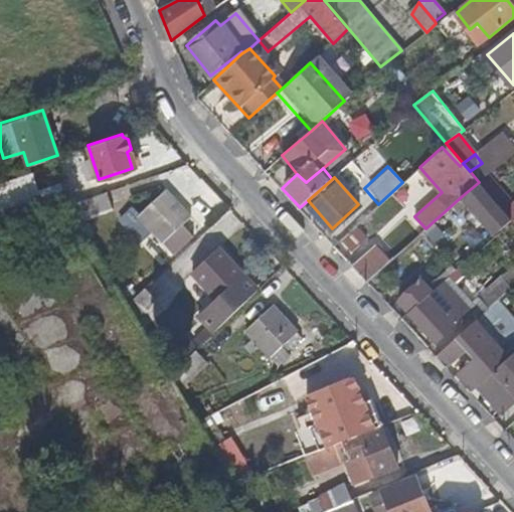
[(496,234),(512,220),(502,208),(479,182),(462,196),(496,234)]
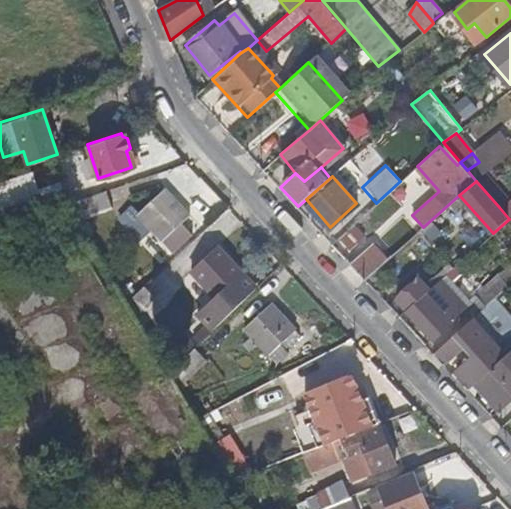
[(34,210),(65,200),(60,184),(29,194),(34,210)]
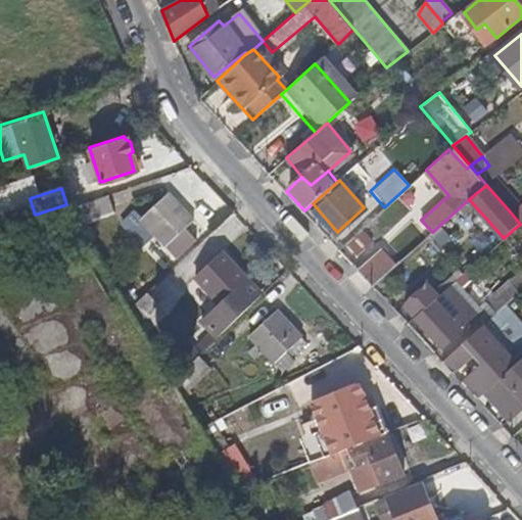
[(109,206),(104,191),(80,199),(85,214),(109,206)]
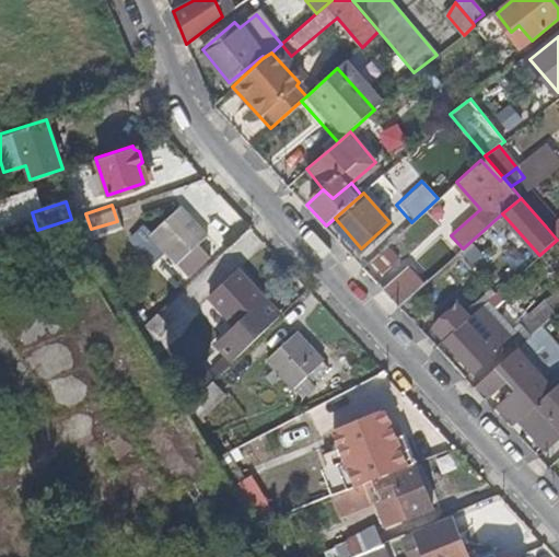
[(177,206),(149,231),(155,240),(147,248),(155,257),(164,248),(186,270),(196,259),(187,250),(204,234),(177,206)]
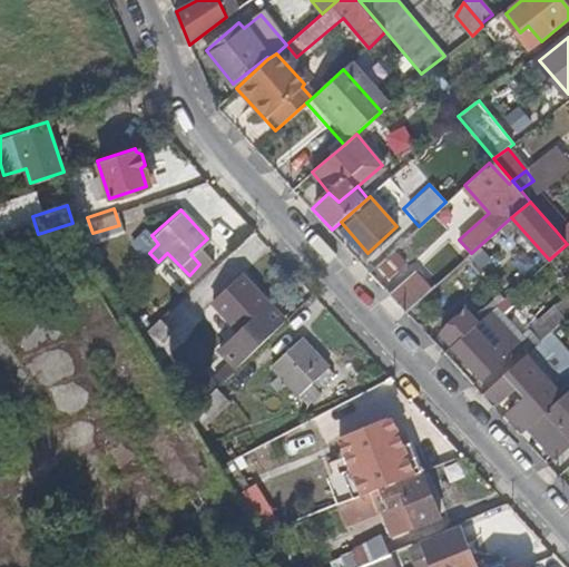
[(567,244),(568,242),(568,220),(556,231),(567,244)]
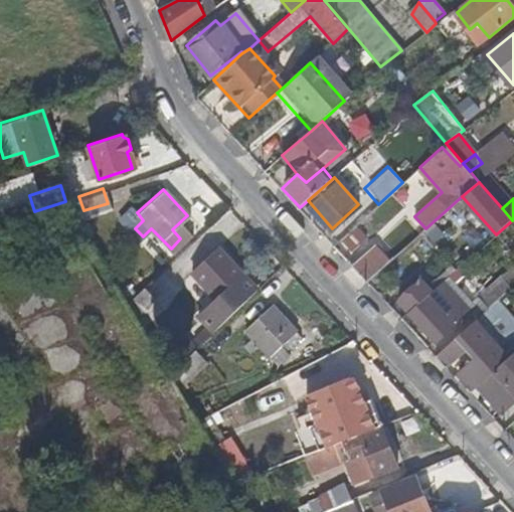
[(352,265),(367,280),(389,261),(374,245),(352,265)]
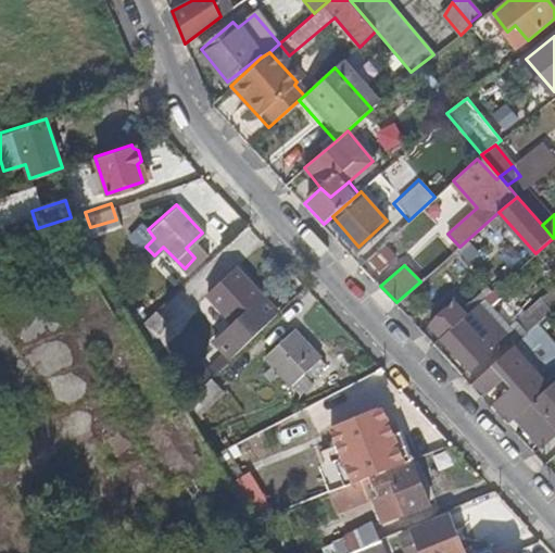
[(231,356),(279,313),(236,268),(209,294),(236,323),(216,341),(231,356)]
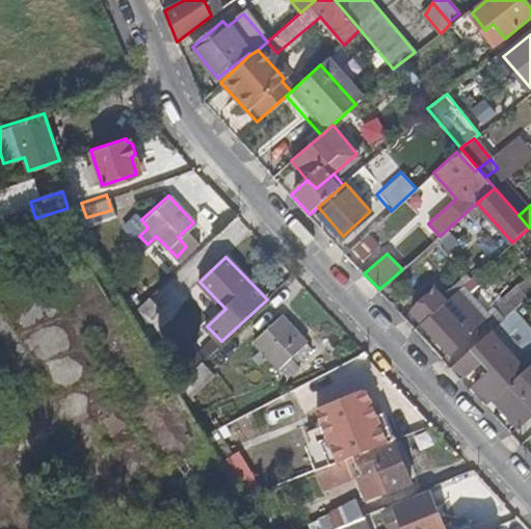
[(505,316),(528,295),(519,285),(495,306),(505,316)]
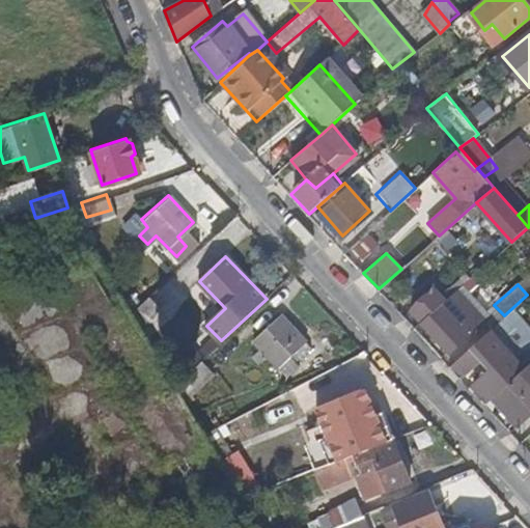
[(444,301),(423,321),(450,351),(484,321),(457,289),(444,301)]
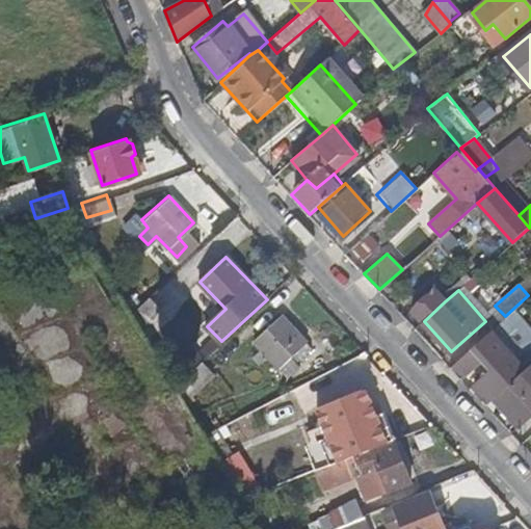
[(414,310),(424,321),(445,301),(435,291),(414,310)]
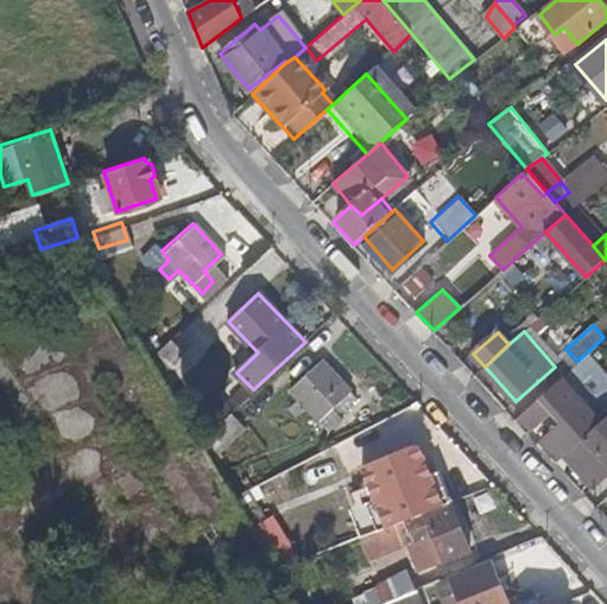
[(187,350),(174,337),(152,358),(162,374),(187,350)]
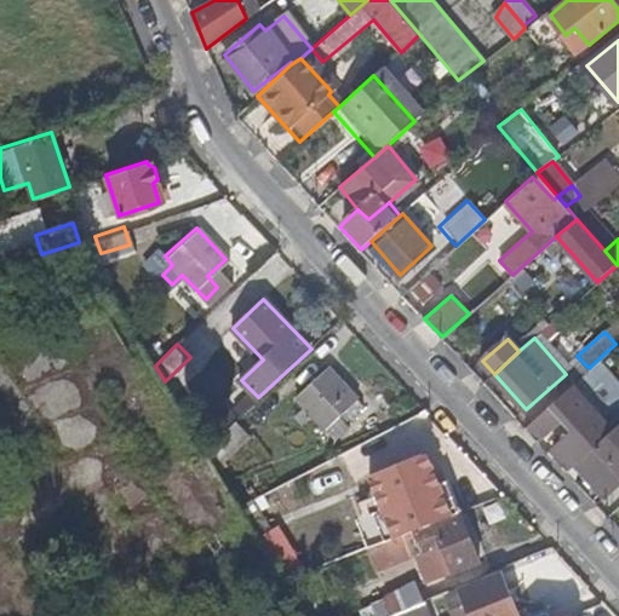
[(326,367),(296,396),(303,404),(294,414),(303,424),(314,414),(332,435),(345,425),(337,416),(355,399),(326,367)]
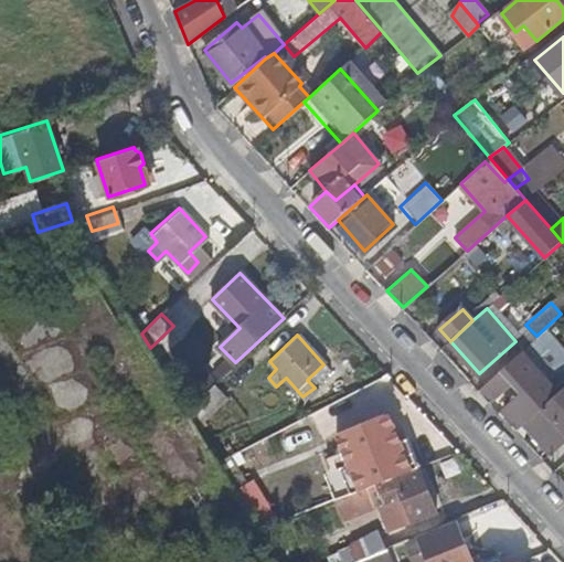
[(509,402),(524,421),(559,391),(523,351),(479,390),(491,401),(512,383),(521,392),(509,402)]
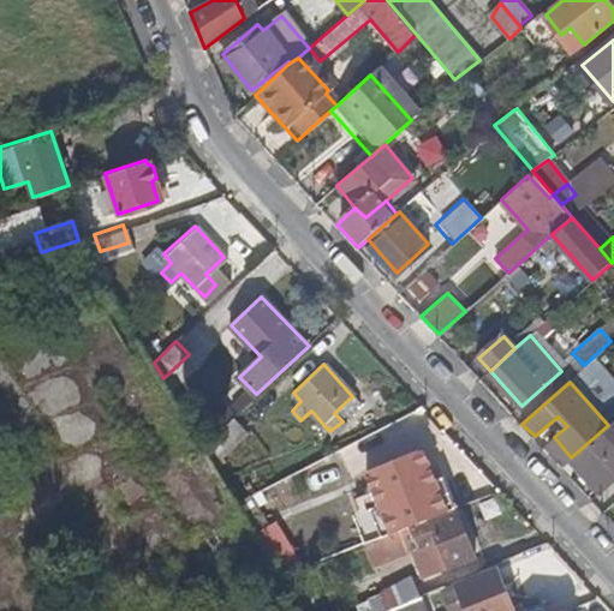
[(234,414),(210,437),(224,453),(248,430),(234,414)]
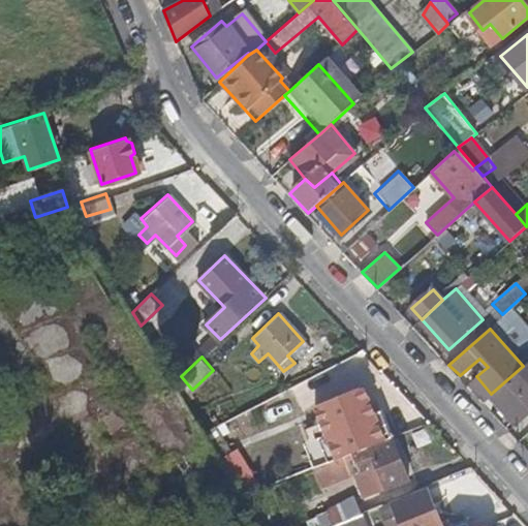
[(491,394),(514,424),(527,412),(527,361),(523,366),(491,394)]
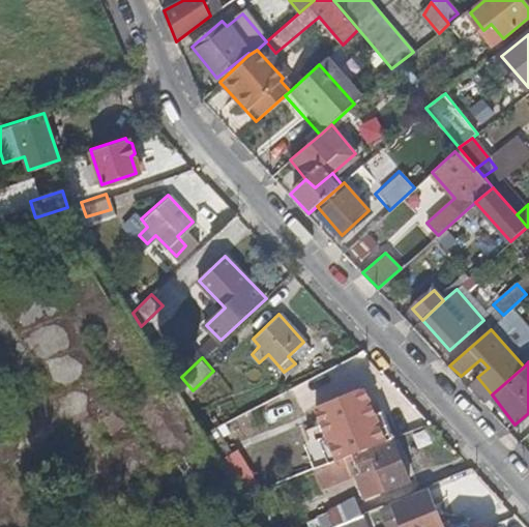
[(325,402),(347,455),(385,439),(363,387),(325,402)]
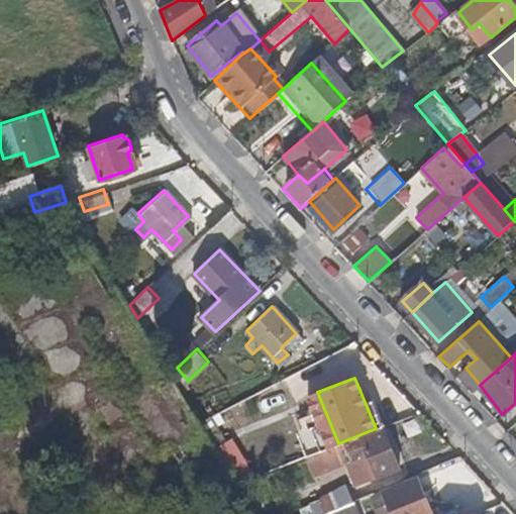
[(338,443),(301,457),(307,478),(325,471),(322,464),(342,454),(346,463),(354,483),(398,467),(381,426),(376,428),(338,443)]
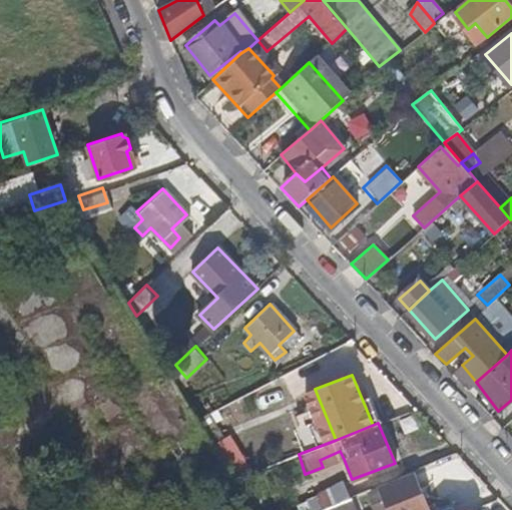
[(320,460),(323,467),(344,459),(340,451),(320,460)]
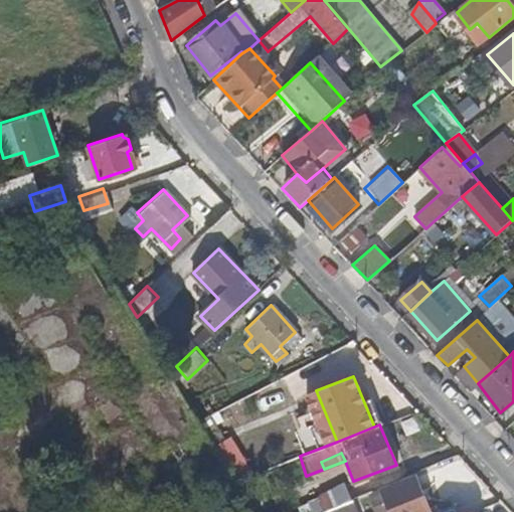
[(431,511),(416,476),(382,489),(390,511),(431,511)]
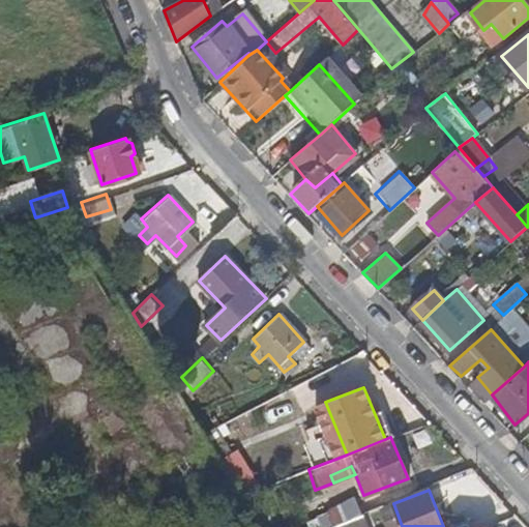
[(336,519),(364,507),(359,497),(333,507),(336,519)]
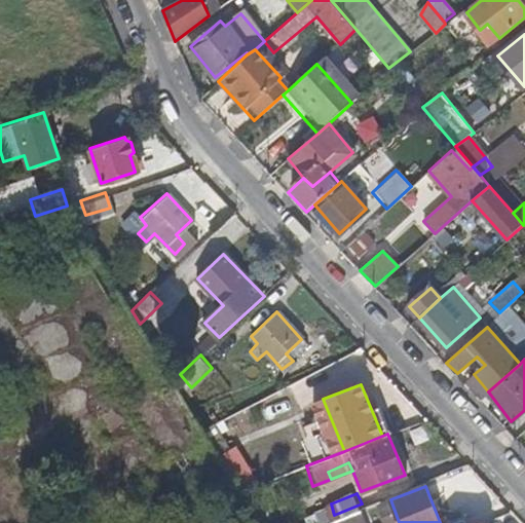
[(369,522),(383,518),(375,498),(362,503),(334,515),(331,516),(333,522),(369,522)]
